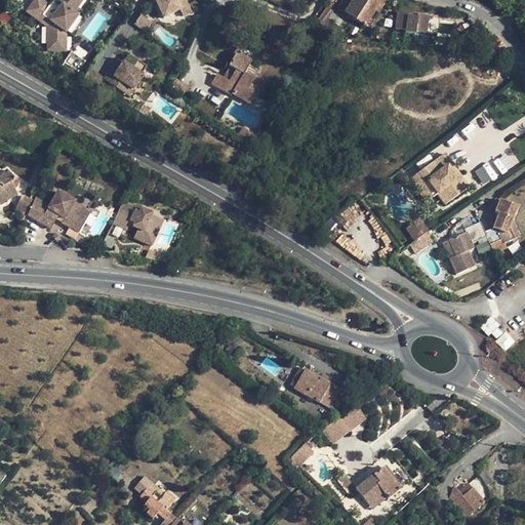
[(48,7),(39,0),(35,0),(27,12),(38,22),(48,7)]
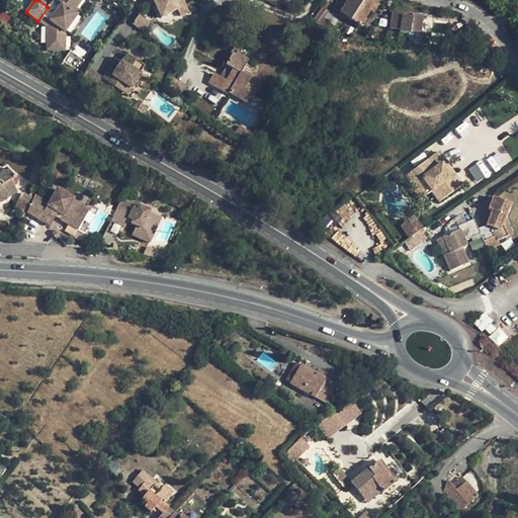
[(56,12),(46,26),(47,27),(47,50),(60,50),(60,40),(65,40),(65,31),(77,16),(73,13),(81,0),(58,0),(57,2),(61,5),(56,12)]
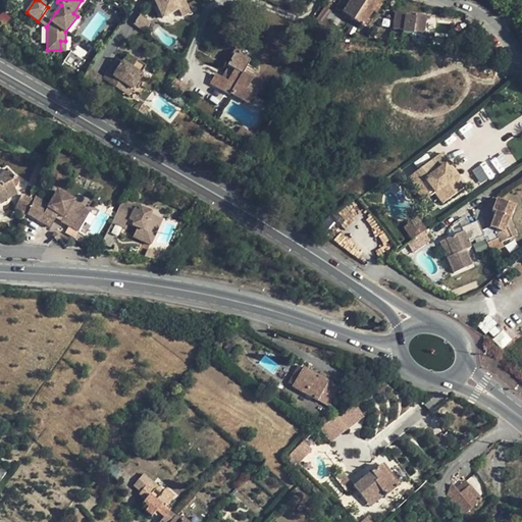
[(54,0),(53,0),(48,7),(56,12),(61,5),(57,2),(54,0)]
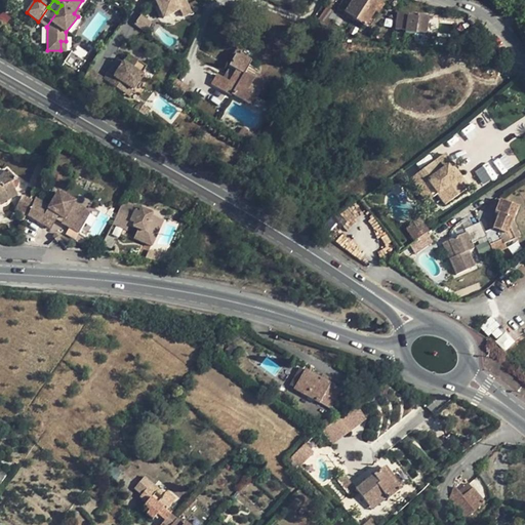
[(160,0),(155,3),(163,19),(180,10),(183,13),(189,10),(187,6),(184,0),(160,0)]
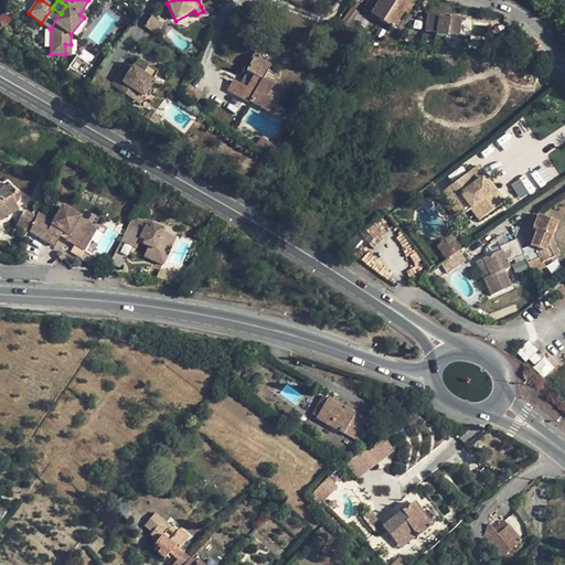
[(369,0),(364,8),(366,9),(365,11),(393,29),(403,13),(402,12),(408,2),(405,0),(404,0),(369,0)]
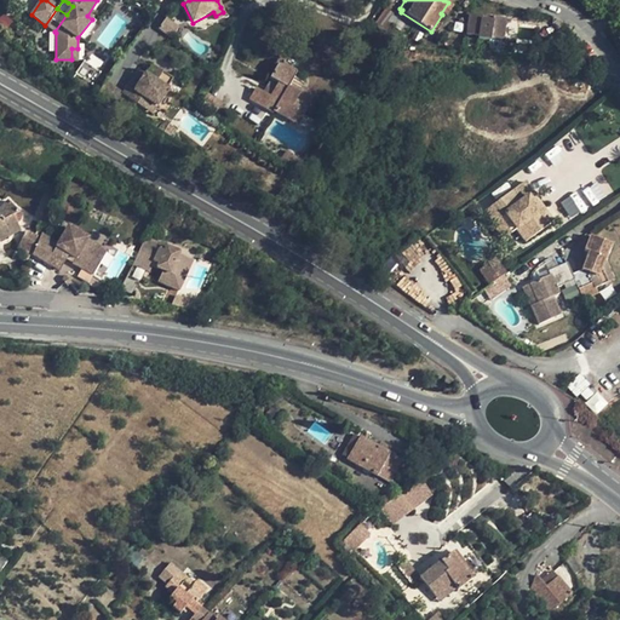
[(231,3),(220,7),(223,12),(234,6),(231,3)]
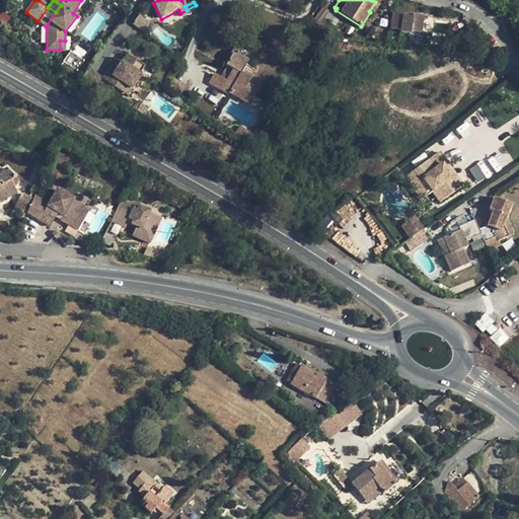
[(369,11),(370,12),(373,14),(379,5),(375,2),(369,11)]
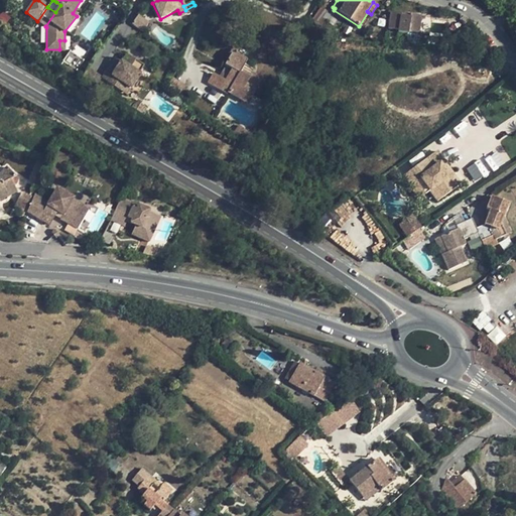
[(47,7),(37,21),(45,26),(55,12),(47,7)]
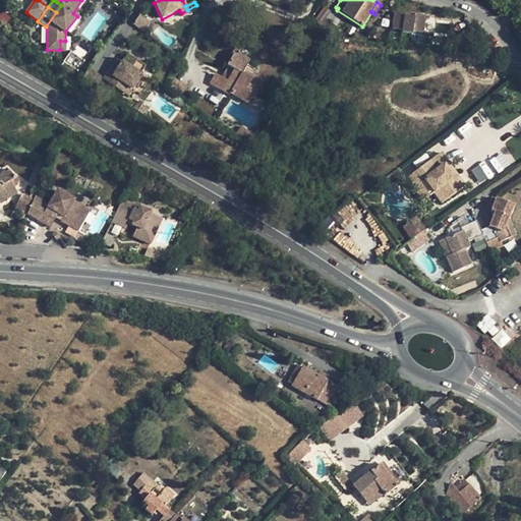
[(331,12),(324,7),(315,20),(326,27),(330,21),(328,19),(326,18),(331,12)]
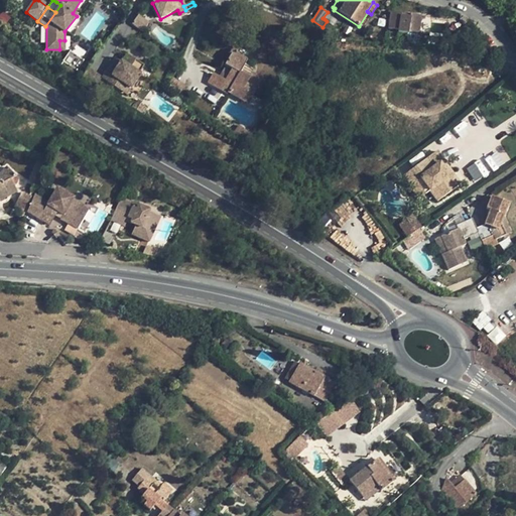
[(371,14),(368,12),(359,26),(361,28),(371,14)]
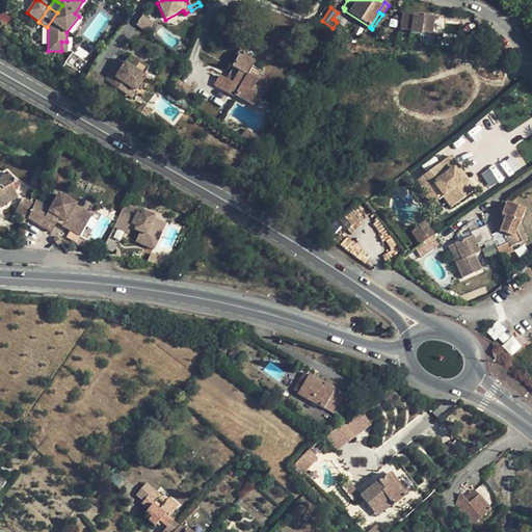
[(400,30),(410,31),(410,34),(421,35),(421,33),(432,34),(434,17),(423,16),(423,18),(418,18),(419,16),(413,15),(402,12),(400,30)]
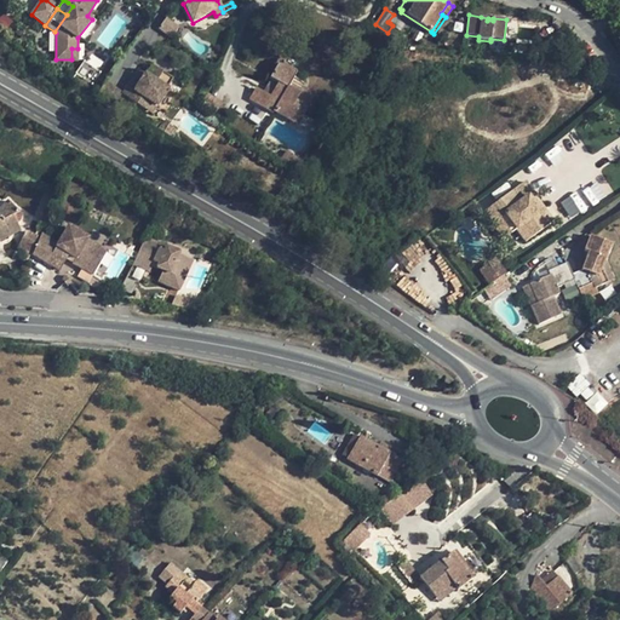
[(99,26),(92,19),(78,38),(86,44),(99,26)]
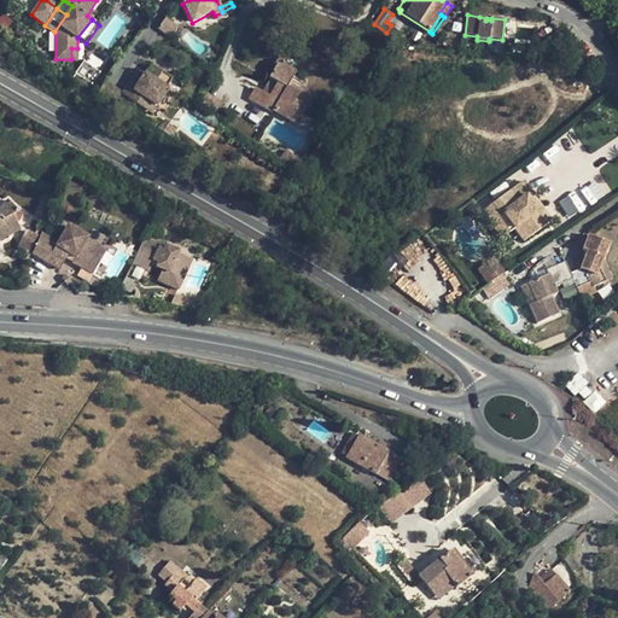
[(167,21),(161,29),(170,35),(176,27),(167,21)]
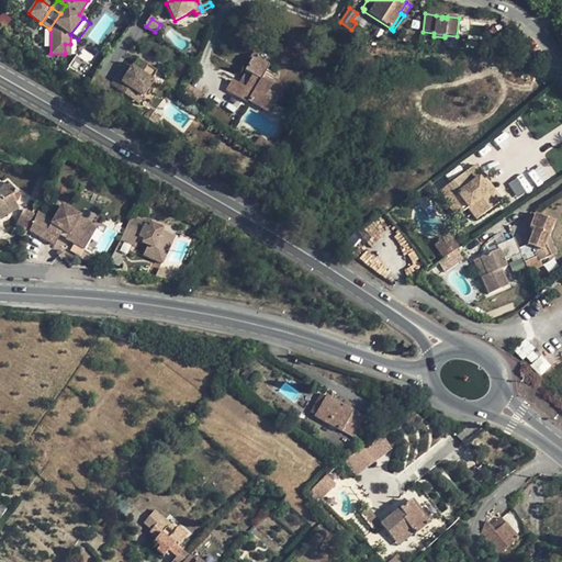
[(493,45),(494,46),(506,47),(513,35),(506,29),(498,36),(493,45)]
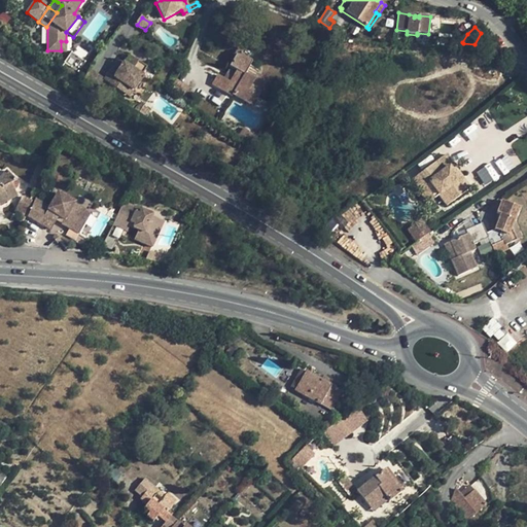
[(257,99),(265,86),(254,80),(258,74),(248,68),(252,63),(237,55),(229,68),(230,69),(236,72),(230,82),(223,79),(217,75),(211,84),(233,97),(233,96),(250,105),(255,98),(257,99)]
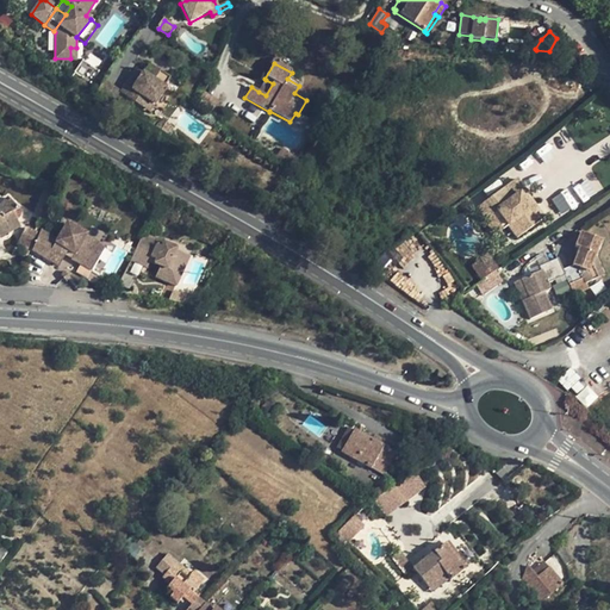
[(142,74),(126,99),(139,106),(144,99),(154,106),(165,88),(163,88),(169,79),(149,66),(143,75),(142,74)]
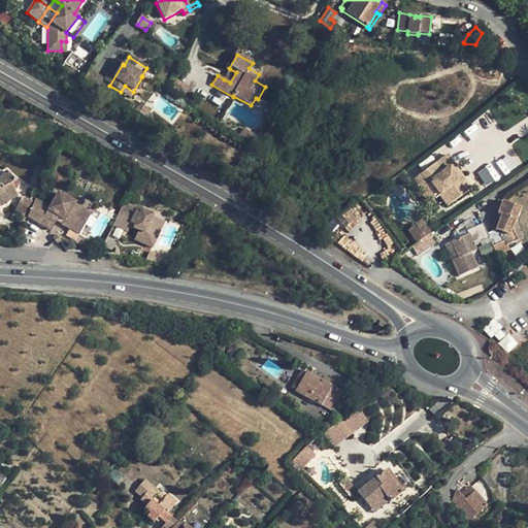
[(118,60),(103,81),(109,86),(123,64),(118,60)]
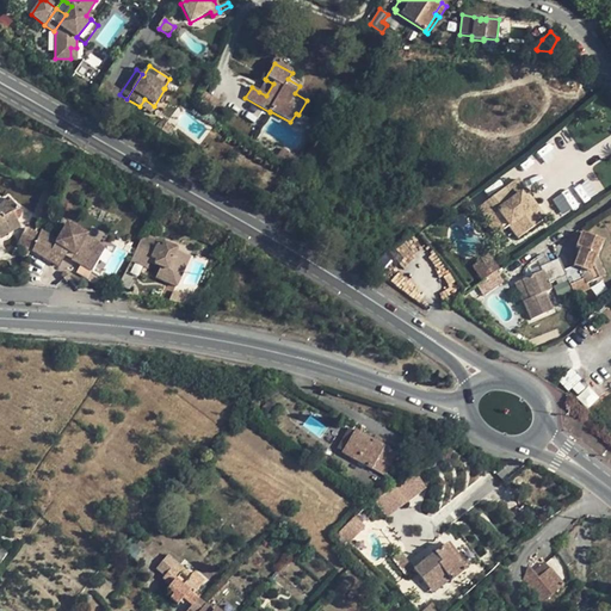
[(266,80),(259,92),(266,96),(273,84),(266,80)]
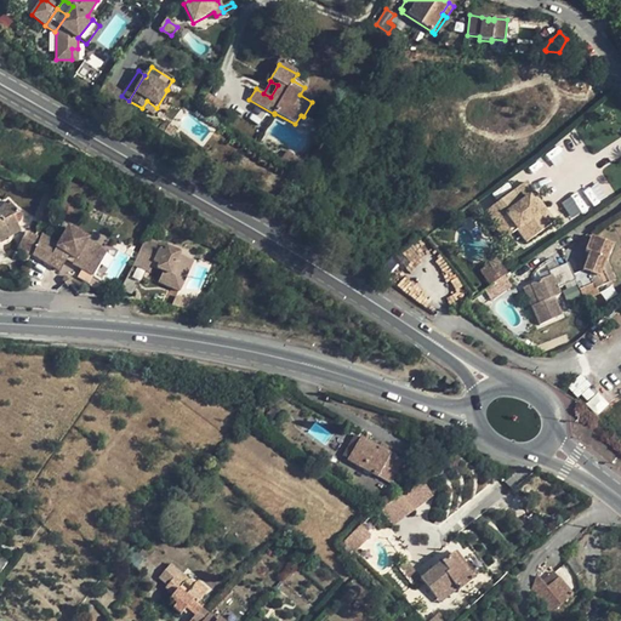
[(123,95),(106,83),(100,93),(115,104),(119,100),(123,95)]
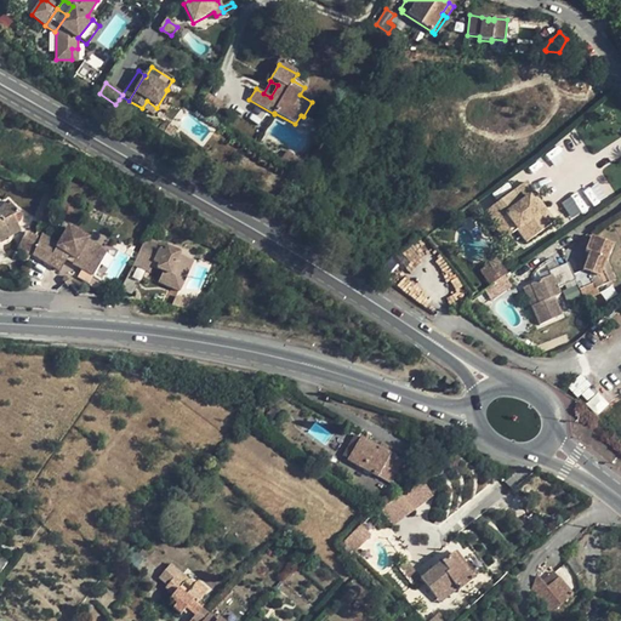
[(305,89),(300,95),(312,102),(317,96),(305,89)]
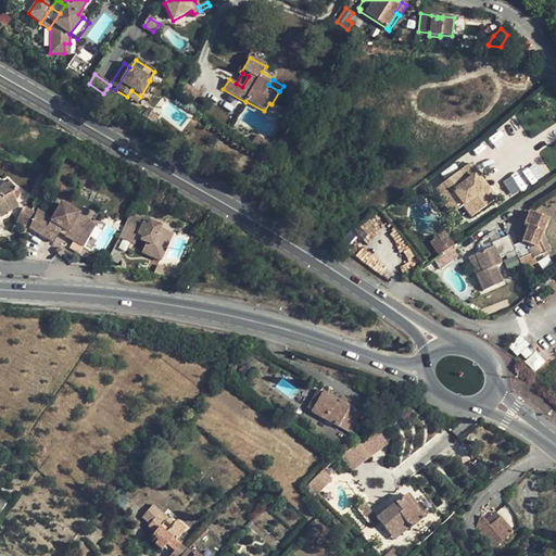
[(186,84),(179,93),(192,103),(200,92),(186,84)]
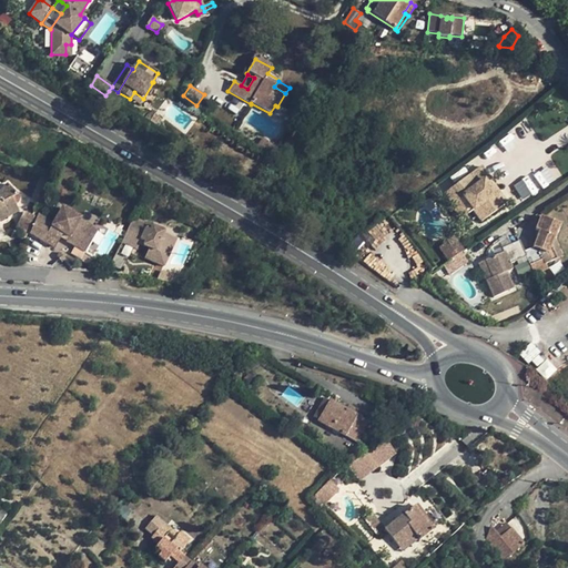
[(143,99),(134,92),(130,99),(139,105),(143,99)]
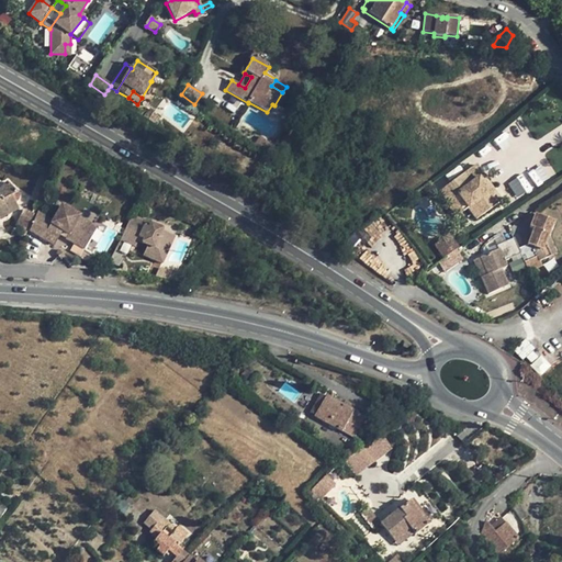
[(147,111),(143,119),(154,124),(158,117),(147,111)]
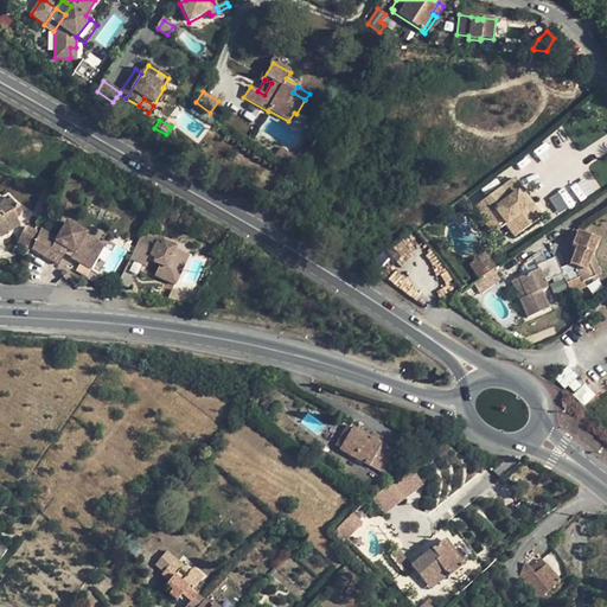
[(294,158),(281,147),(275,157),(288,166),(294,158)]
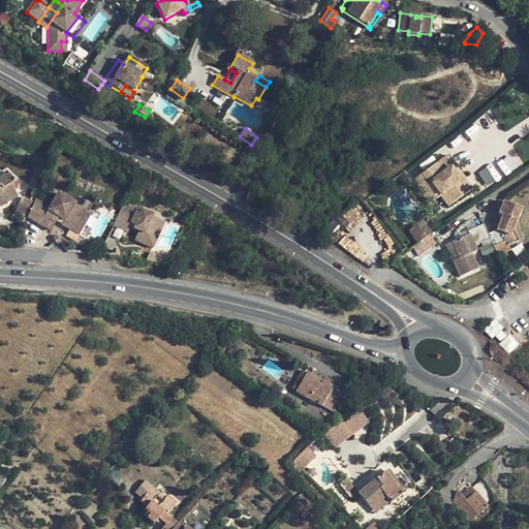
[(506,176),(520,164),(509,152),(496,163),(506,176)]
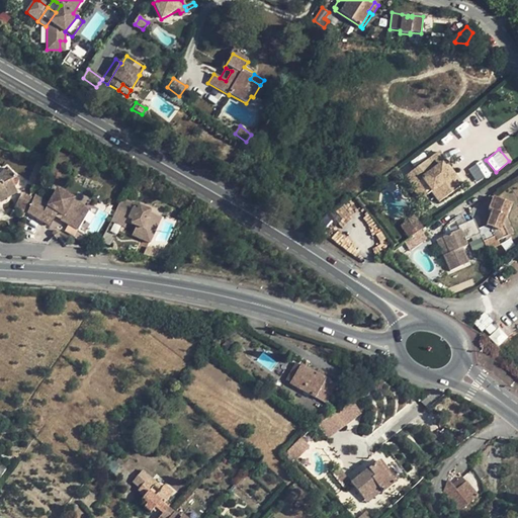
[(458,183),(444,163),(446,162),(439,152),(404,177),(411,186),(423,177),(431,188),(438,198),(458,183)]
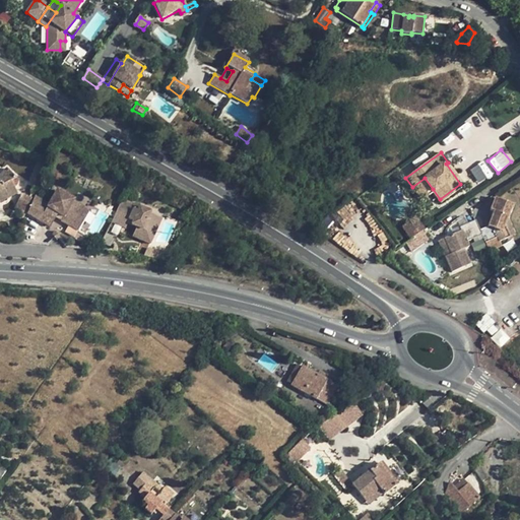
[(469,170),(479,184),(494,174),(483,159),(469,170)]
